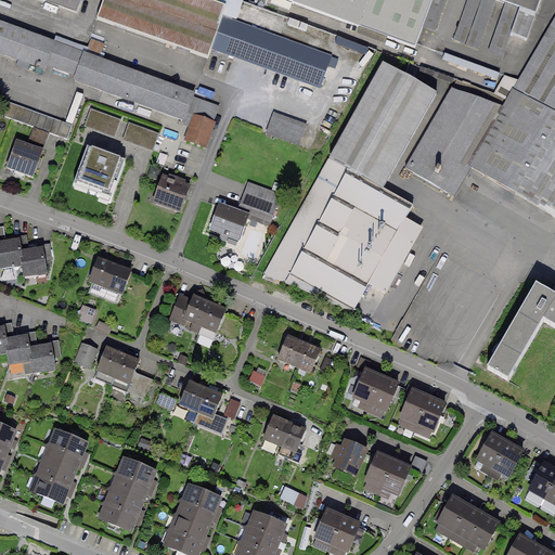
[(81,0),(44,0),(77,12),(81,0)]
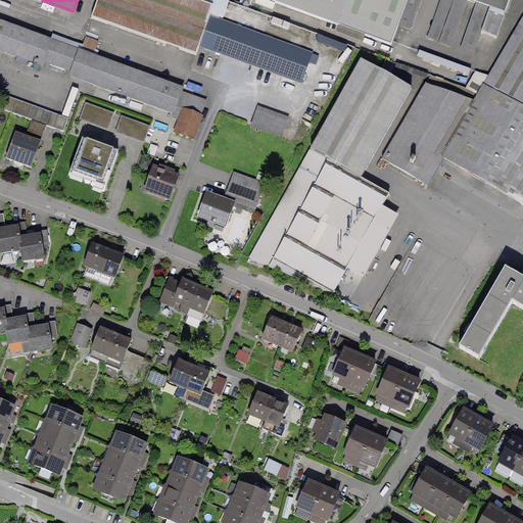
[(98,0),(93,16),(194,53),(197,44),(208,15),(211,7),(191,0),(98,0)]
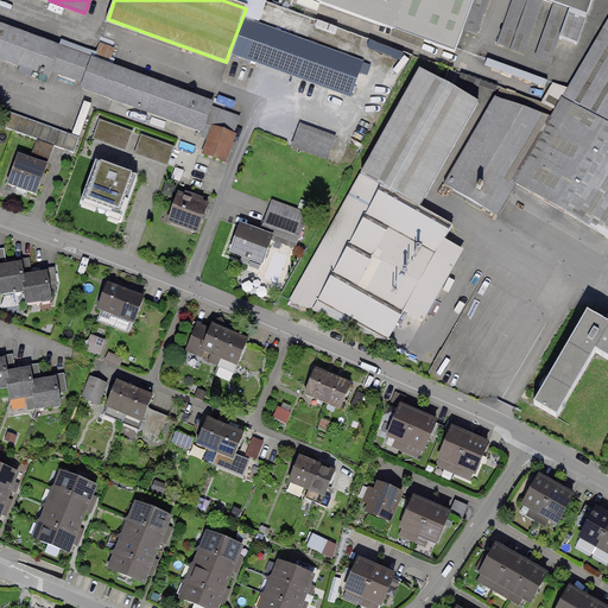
[(222,0),(246,8),(242,18),(259,24),(266,0),(222,0)]
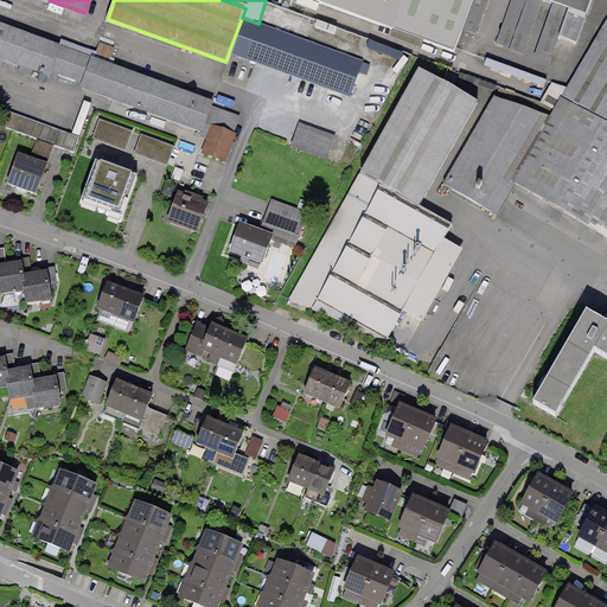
[(326,0),(460,49),(477,0),(326,0)]
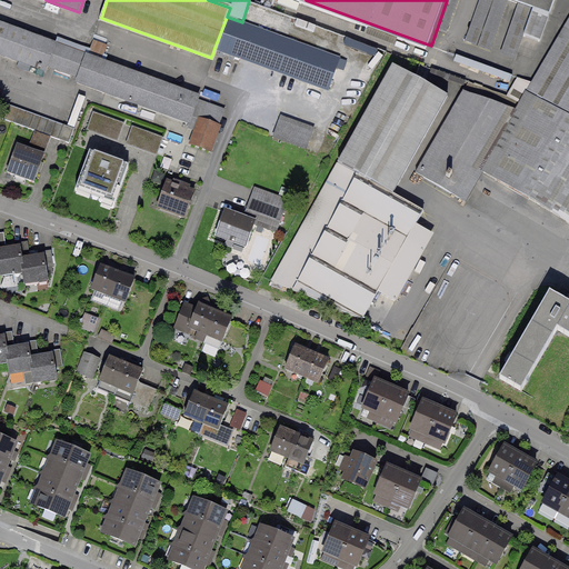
[(557,0),(512,0),(533,8),(553,13),(557,0)]
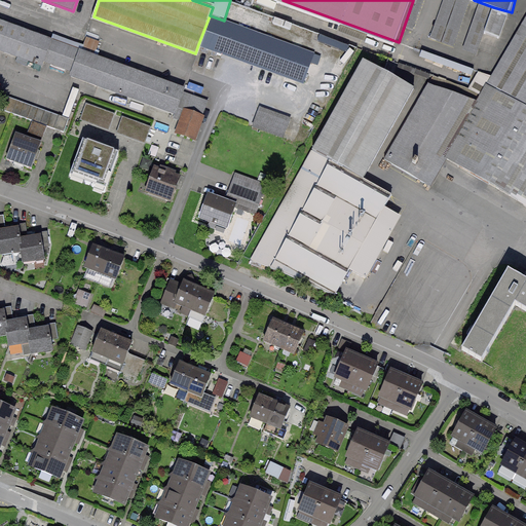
[(502,37),(512,12),(493,7),(485,32),(502,37)]
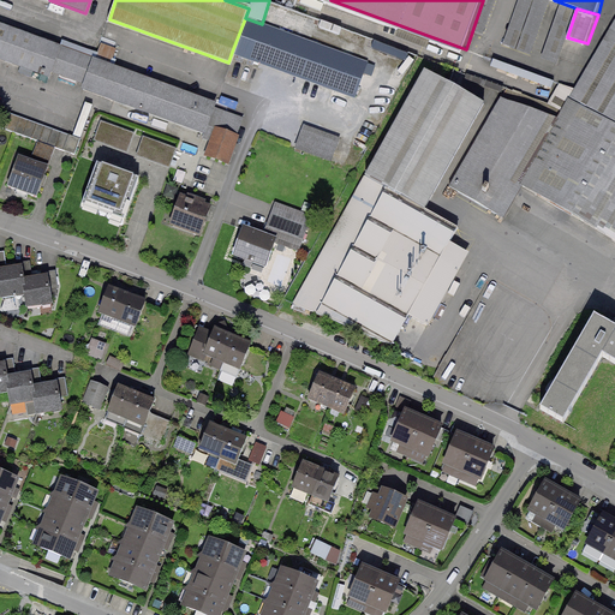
[(245,18),(232,52),(354,96),(366,61),(262,24),(245,18)]
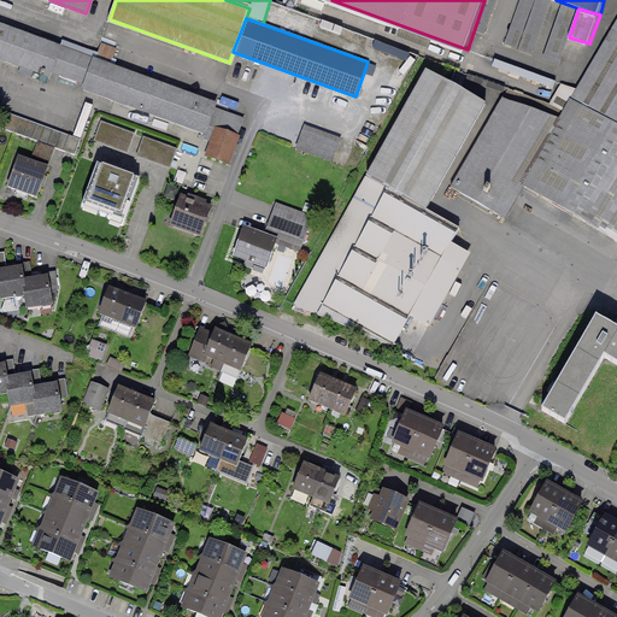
[(616,25),(563,122),(506,101),(456,189),(507,223),(528,189),(616,242),(616,25)]
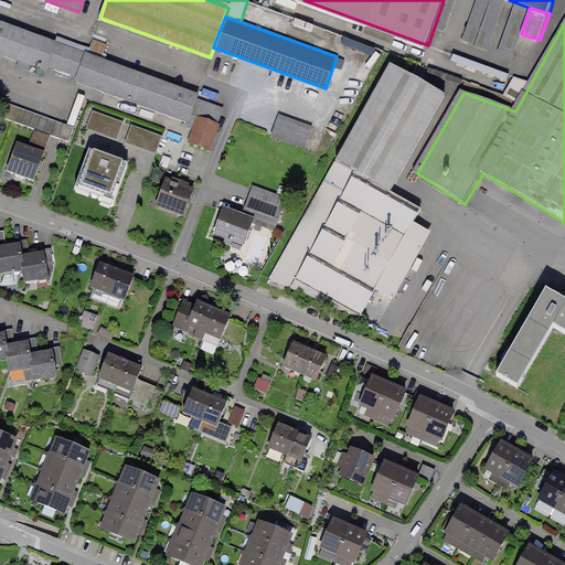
[(85,54),(0,24),(0,56),(76,83),(85,54)]
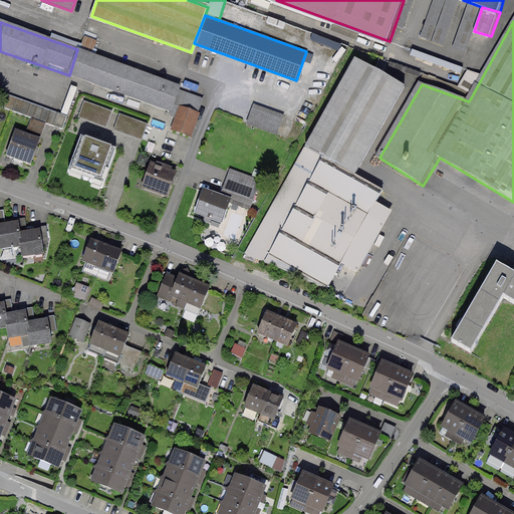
[(189,88),(77,49),(69,75),(180,114),(183,106),(188,93),(189,88)]
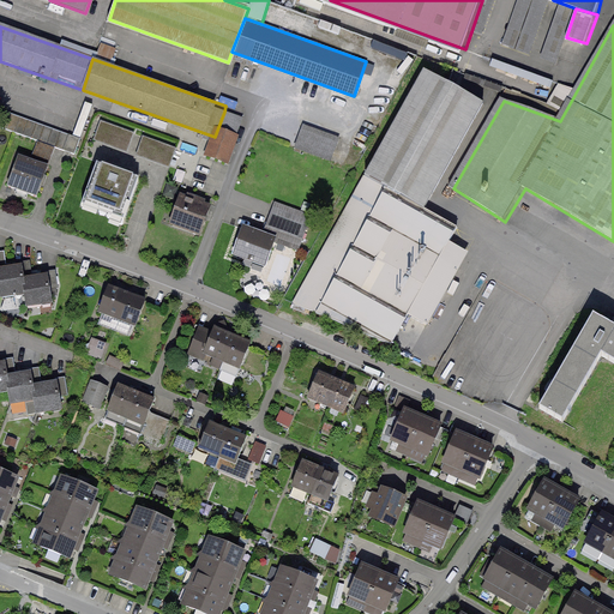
[(483,101),(425,67),(365,174),(423,208),(483,101)]
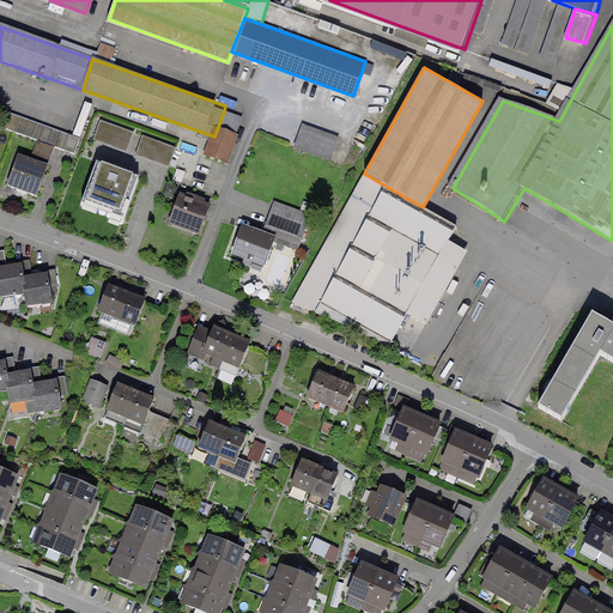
[(7,111),(1,126),(38,140),(55,146),(74,153),(80,139),(7,111)]
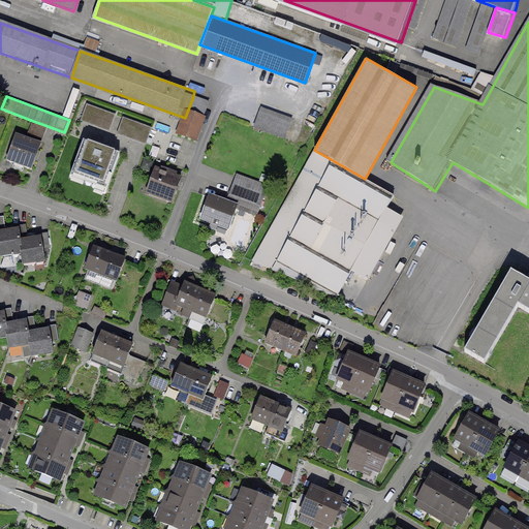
[(211,102),(193,96),(188,110),(206,116),(211,102)]
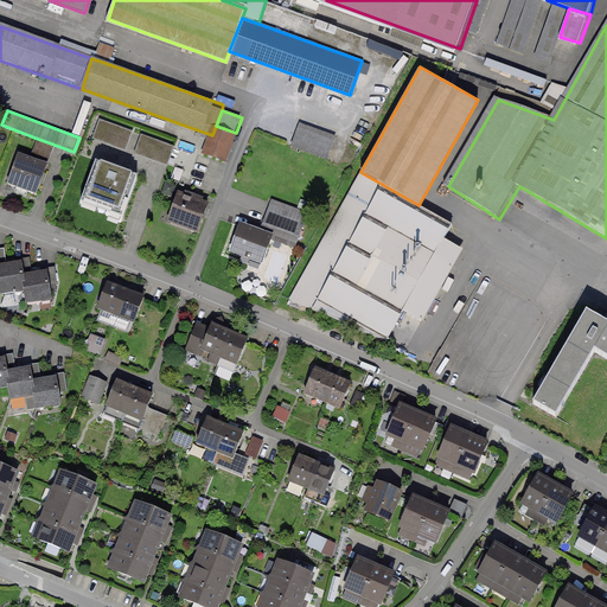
[(135,133),(102,121),(95,141),(128,153),(135,133)]
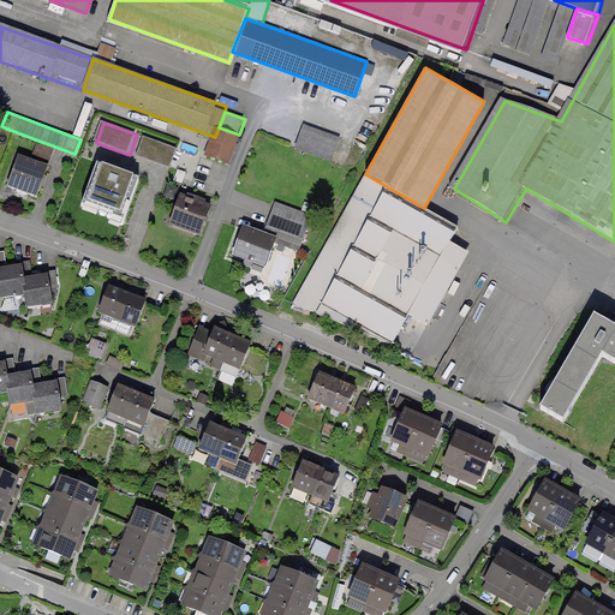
[(340,138),(304,125),(297,148),(332,161),(340,138)]
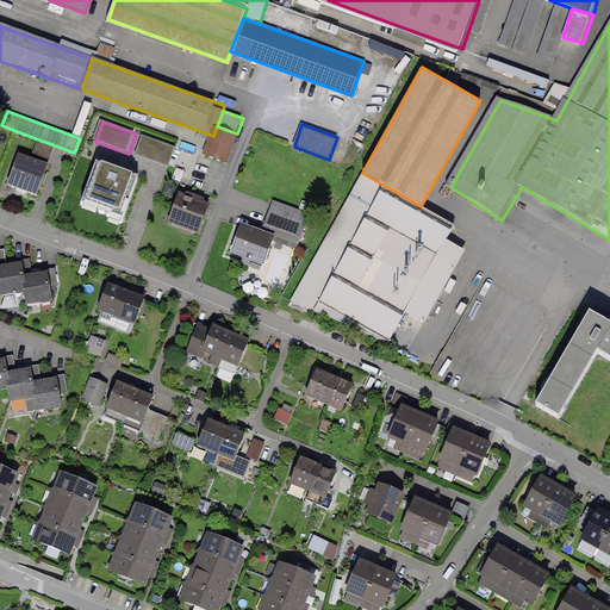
[(226,163),(237,134),(217,126),(213,136),(206,156),(226,163)]
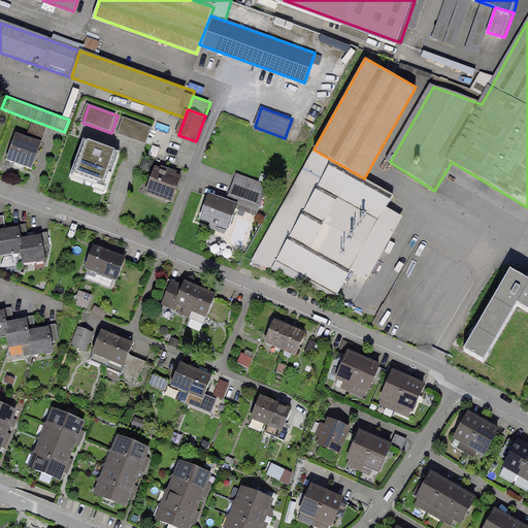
[(155,130),(124,119),(119,133),(150,143),(155,130)]
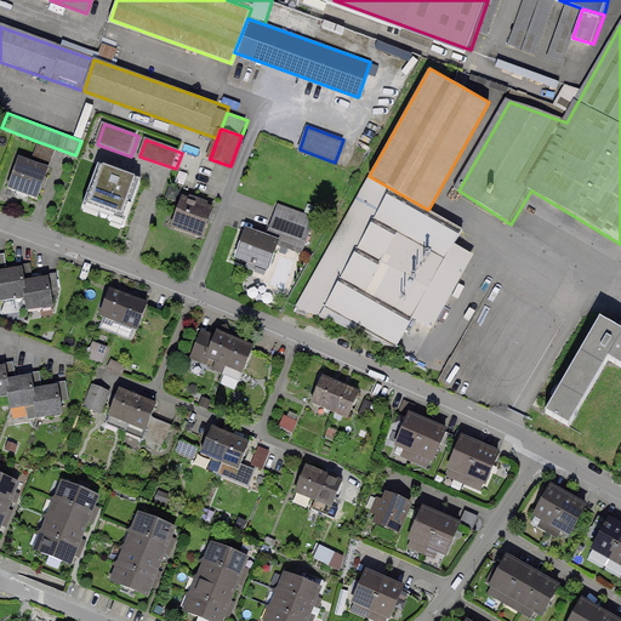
[(39,142),(32,161),(49,167),(56,148),(39,142)]
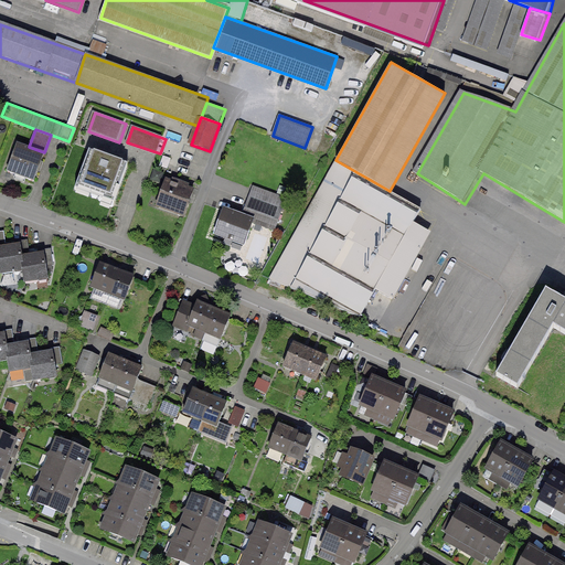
[(29,147),(17,142),(7,168),(38,180),(48,153),(44,152),(29,147)]
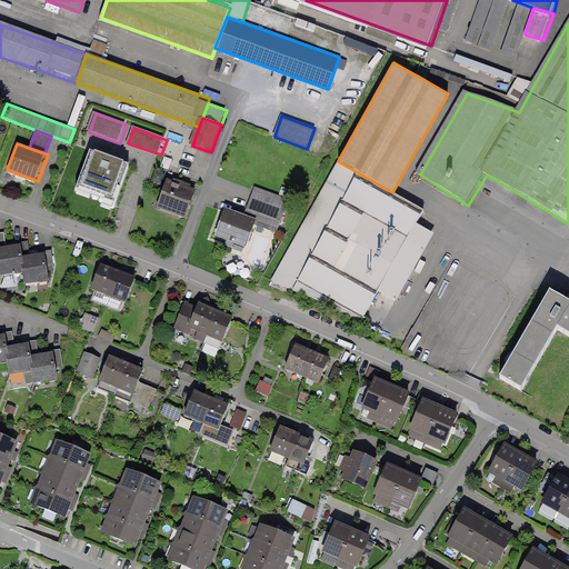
[(127,165),(93,152),(79,192),(112,205),(127,165)]
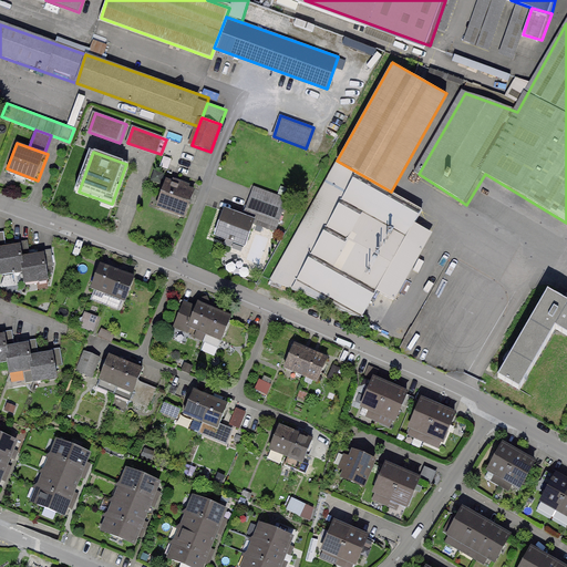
[(391,192),(337,161),(271,279),(363,318),(377,291),(395,301),(433,233),(415,222),(421,210),(391,192)]
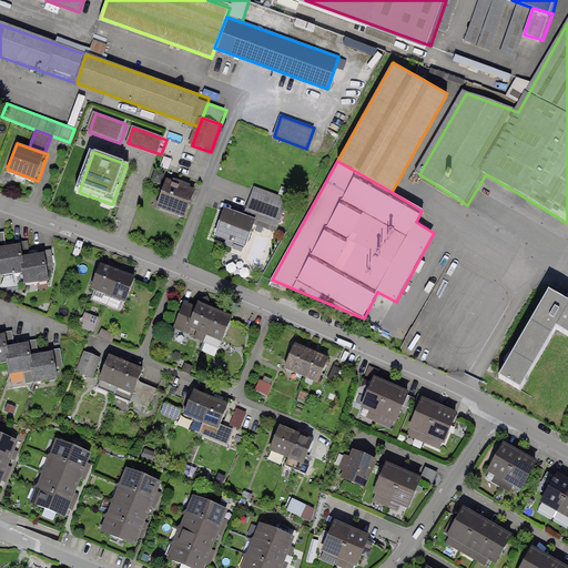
[(196,186),(168,176),(156,211),(184,221),(196,186)]
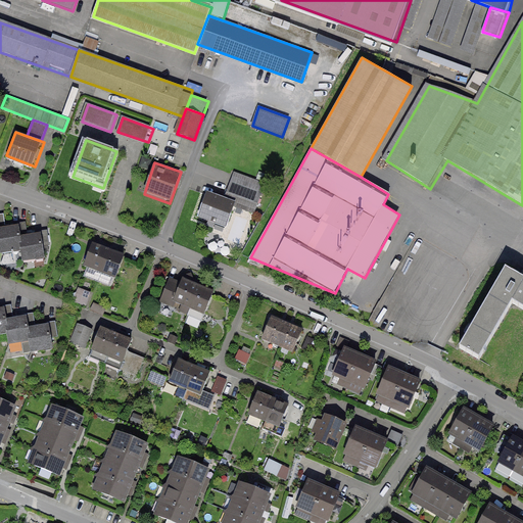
[(234,173),(225,198),(236,201),(234,206),(255,214),(265,183),(234,173)]
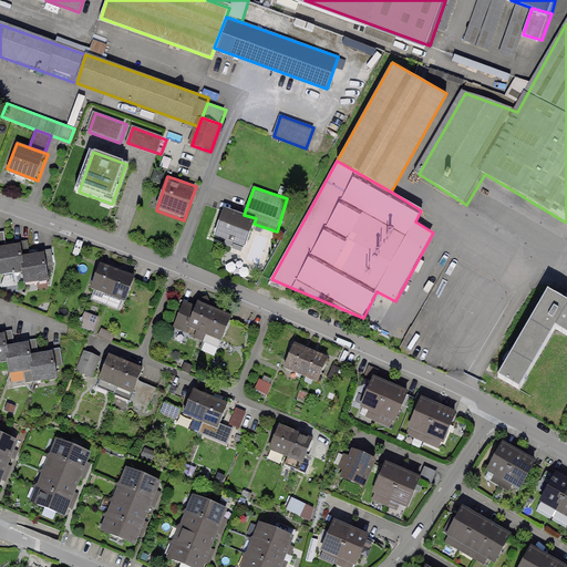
[(222,207),(213,235),(247,246),(254,224),(256,218),(244,215),(222,207)]
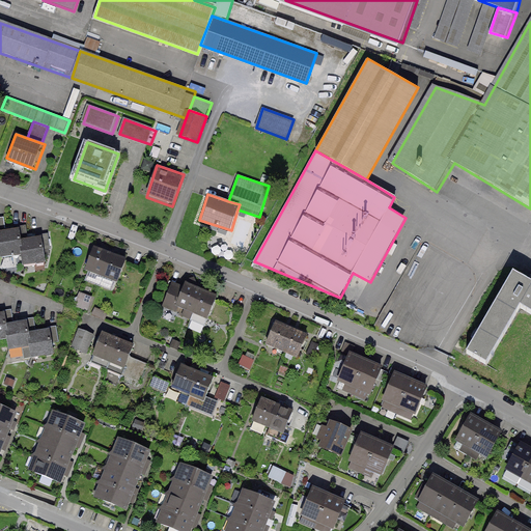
[(24,236),(24,226),(0,228),(0,235),(2,252),(3,263),(27,261),(24,236)]
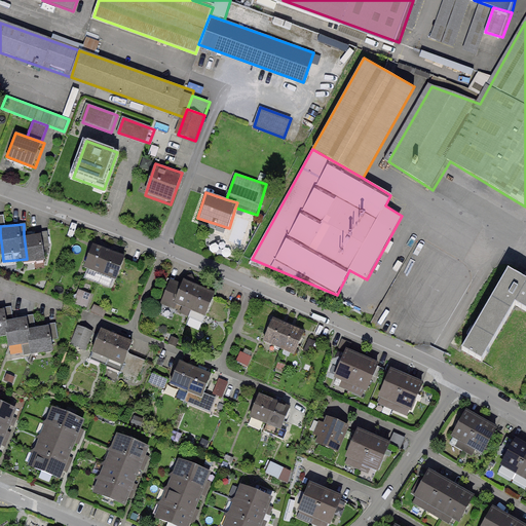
[(51,267),(48,232),(24,234),(27,259),(28,269),(51,267)]
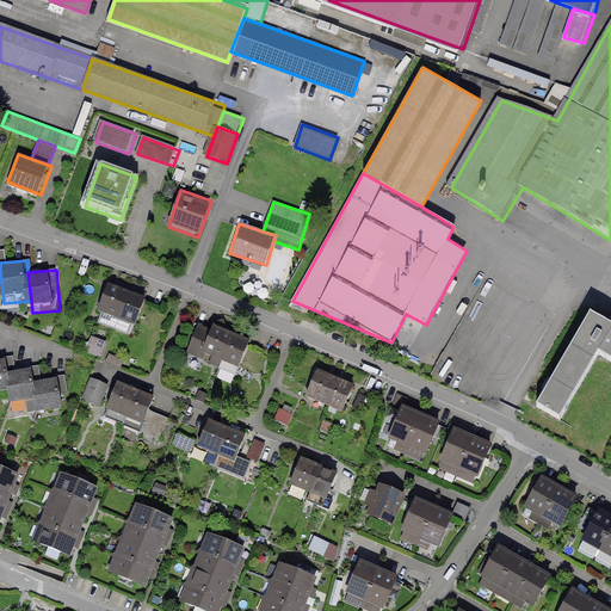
[(127,292),(107,285),(98,312),(117,319),(127,292)]
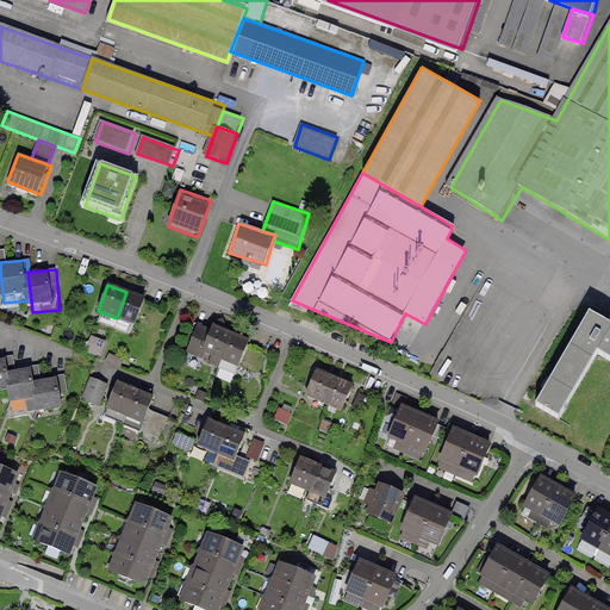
[(145,299),(126,292),(117,318),(136,325),(145,299)]
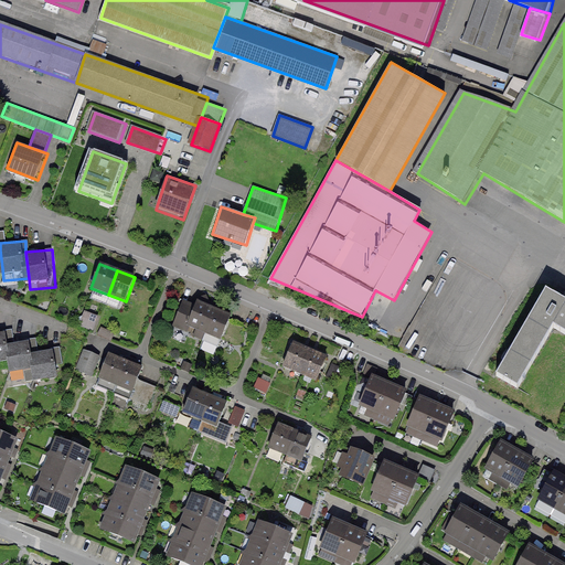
[(564,299),(544,288),(496,373),(521,387),(554,329),(564,334),(564,299)]
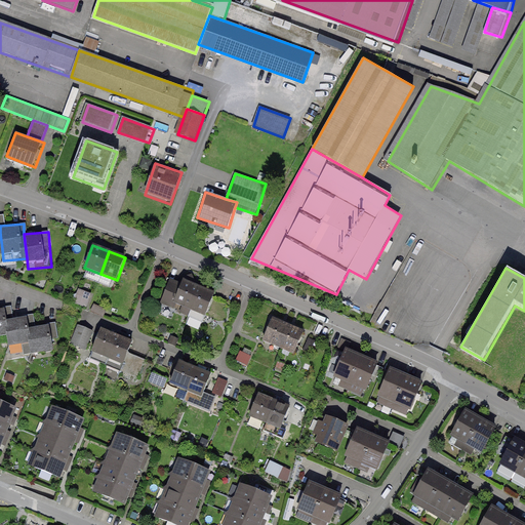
[(162,305),(180,314),(193,286),(173,278),(162,305)]
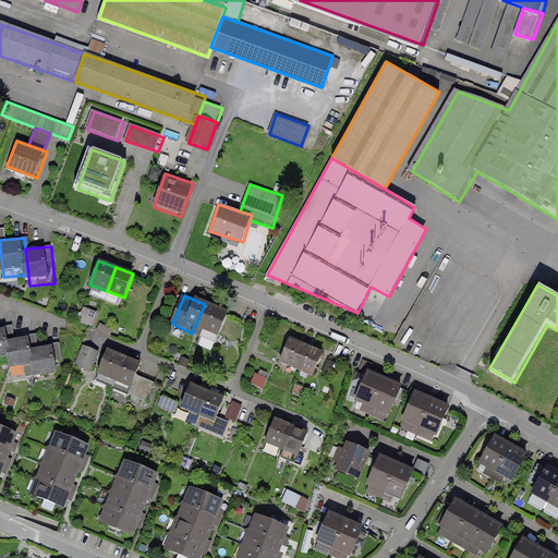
[(192,334),(213,342),(226,314),(205,304),(192,334)]
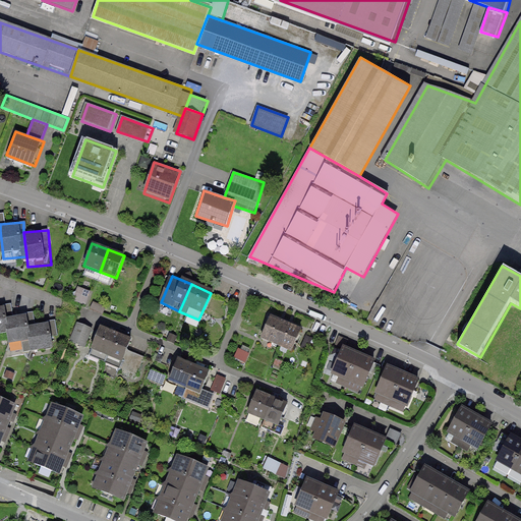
[(91,292),(77,288),(72,301),(85,306),(91,292)]
